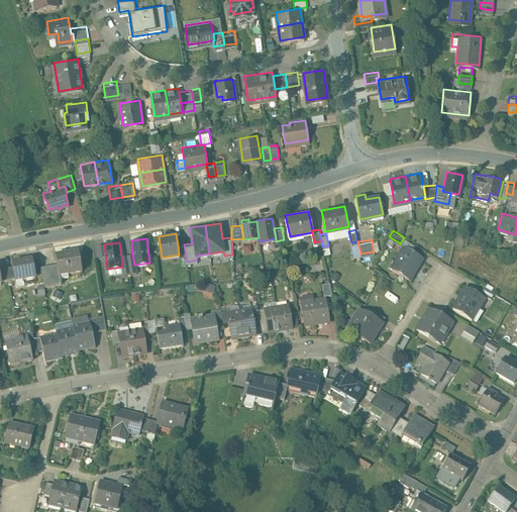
[(421,256),(404,245),(392,266),(409,277),(421,256)]
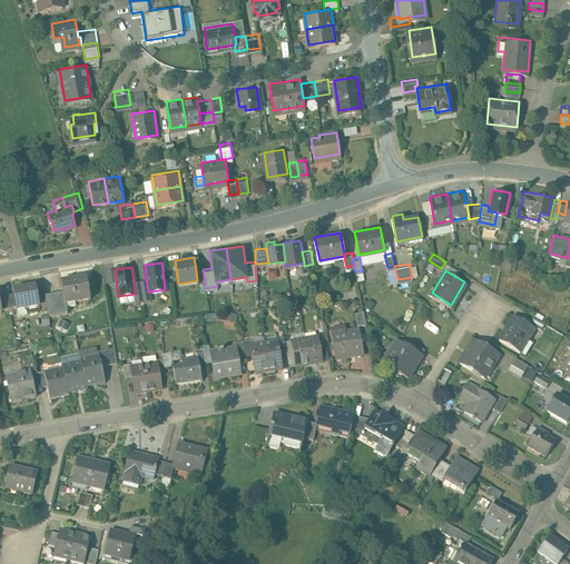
[(86,275),(60,279),(62,290),(65,299),(74,297),(75,300),(90,297),(86,275)]
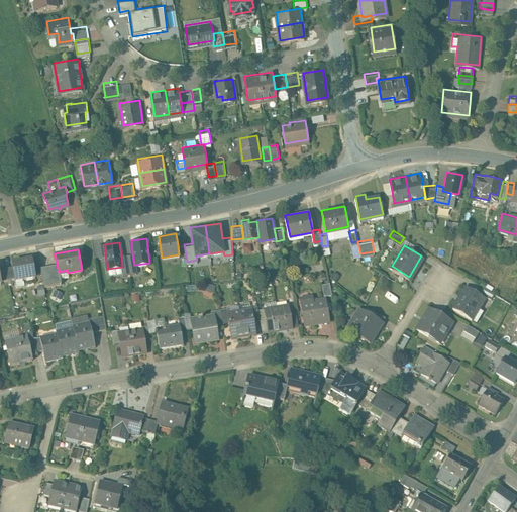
[(134,265),(132,253),(127,254),(129,273),(136,272),(135,265),(134,265)]
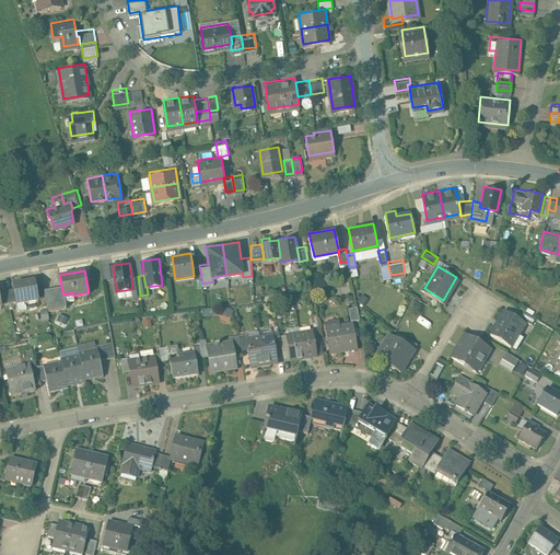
[(138,276),(131,277),(132,289),(133,297),(140,296),(138,276)]
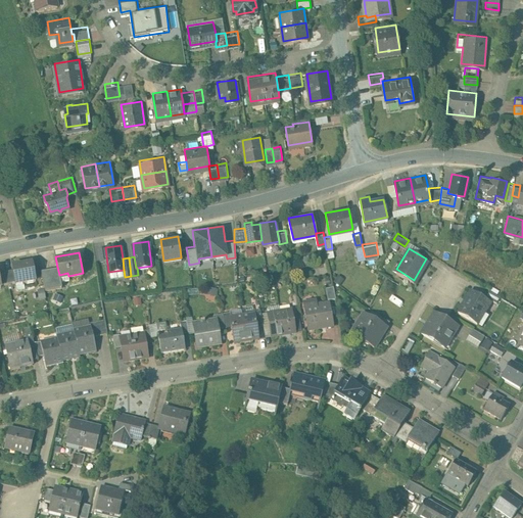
[(33,261),(12,265),(12,269),(14,280),(22,278),(24,281),(36,279),(33,261)]
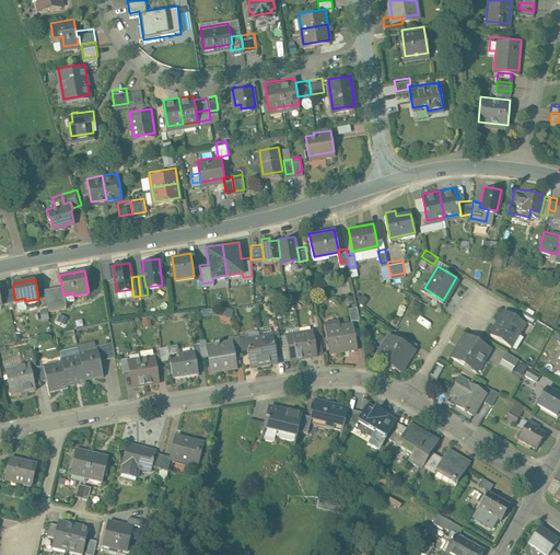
[(61,286),(44,289),(48,310),(66,307),(65,297),(63,297),(63,295),(61,286)]
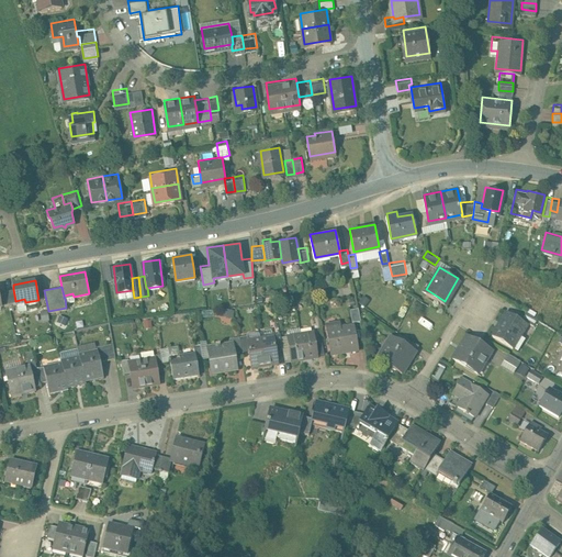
[(13,289),(6,290),(9,303),(15,302),(15,301),(13,289)]
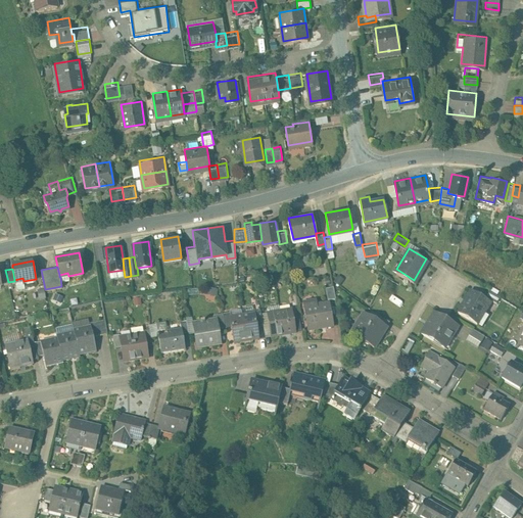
[(333,284),(326,285),(328,297),(335,296),(333,284)]
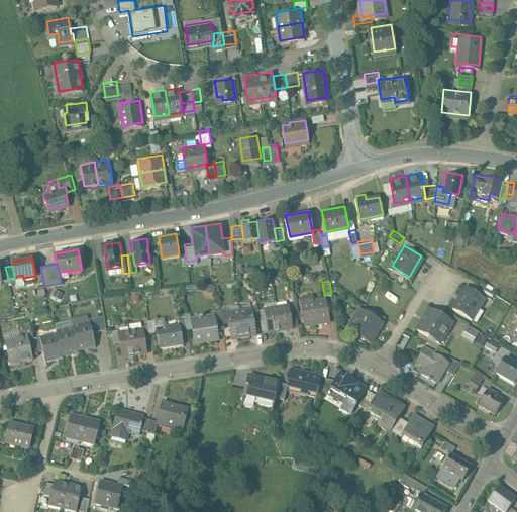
[(484,296),(466,285),(452,306),(469,316),(476,306),(478,307),(484,296)]
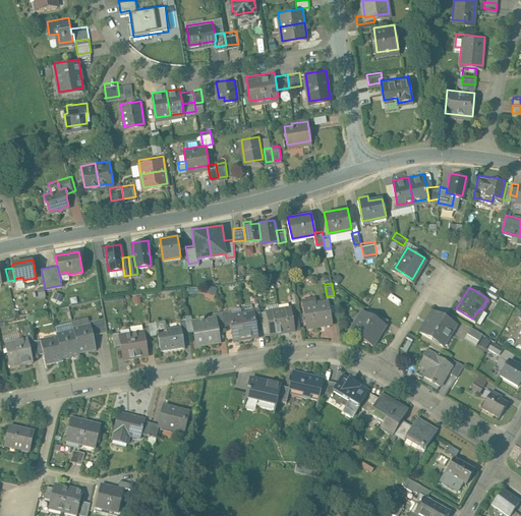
[(498,293),(486,287),(483,293),(495,299),(498,293)]
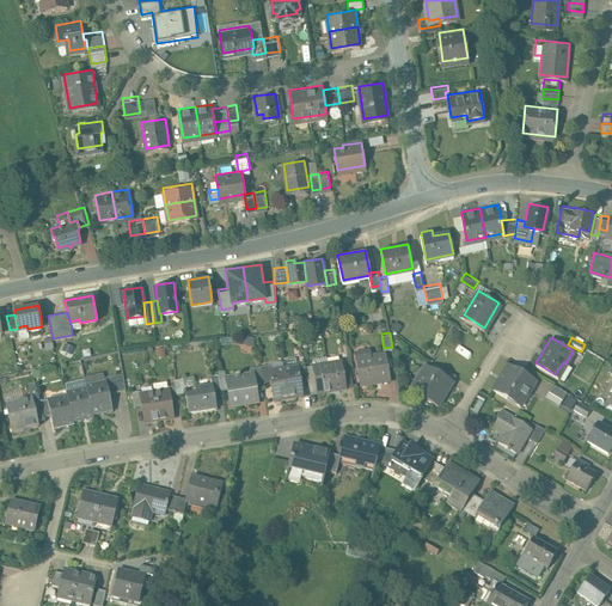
[(385,352),(355,356),(360,384),(390,378),(385,352)]
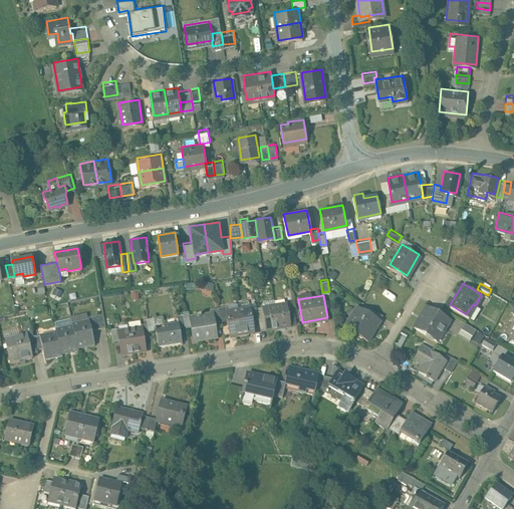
[(248,298),(239,299),(237,302),(238,307),(242,333),(254,331),(252,318),(250,305),(249,305),(249,303),(248,298)]
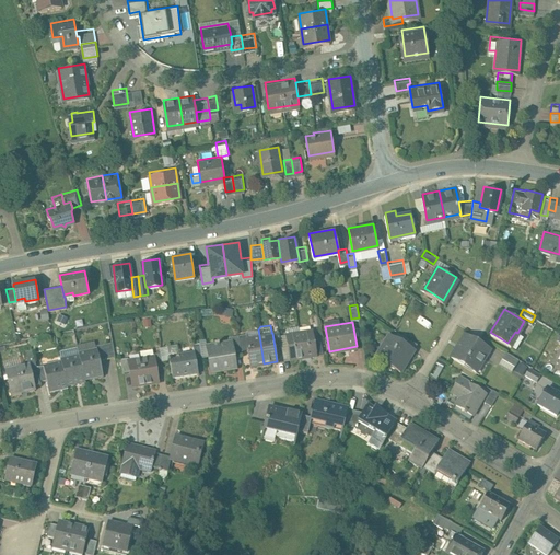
[(298,325),(287,326),(286,328),(287,333),(286,333),(290,359),(303,357),(299,331),(298,325)]
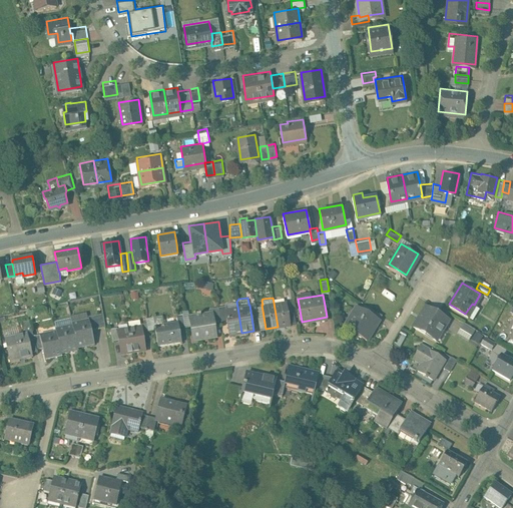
[(286,301),(274,303),(278,327),(290,325),(288,312),(286,301)]
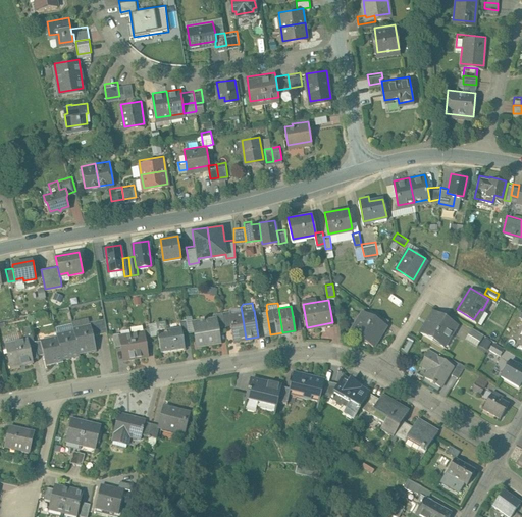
[(253,308),(253,310),(254,310),(256,323),(262,322),(260,311),(259,307),(253,308)]
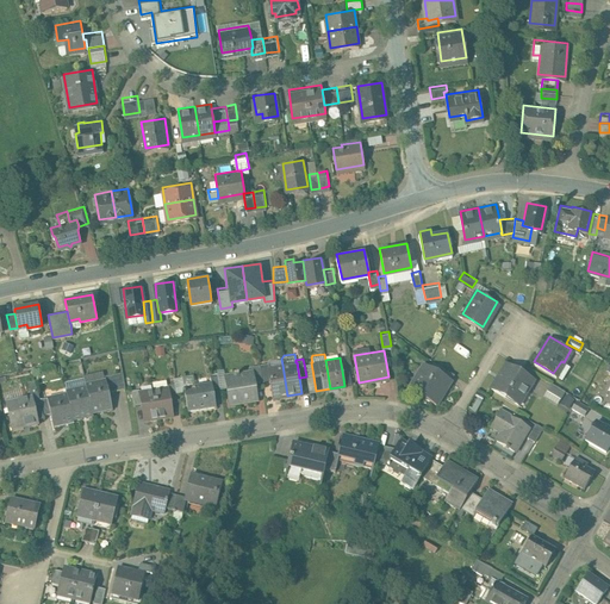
[(533,378),(506,361),(491,386),(518,402),(533,378)]
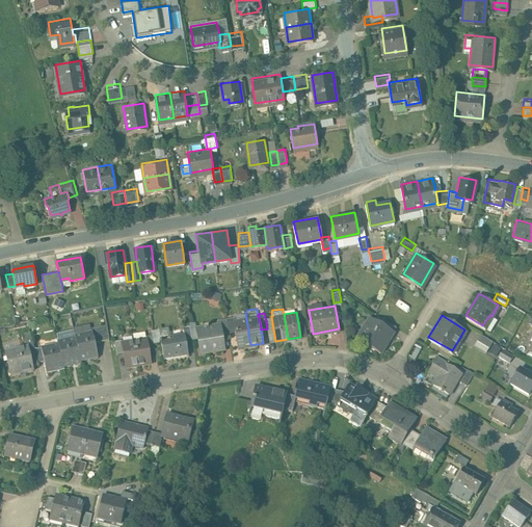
[(234,316),(227,317),(229,332),(235,331),(234,320),(235,320),(234,316)]
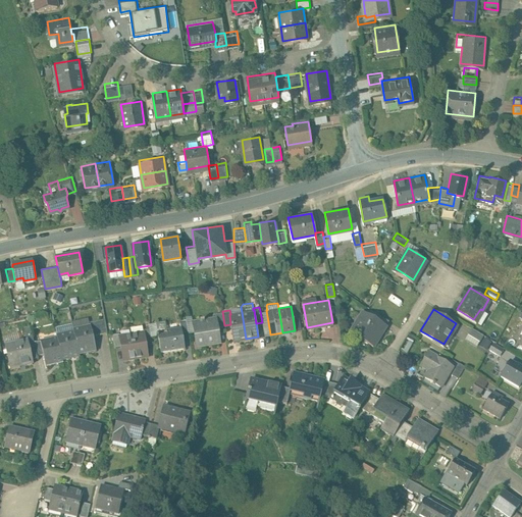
[(266,310),(260,311),(262,322),(264,335),(270,334),(266,310)]
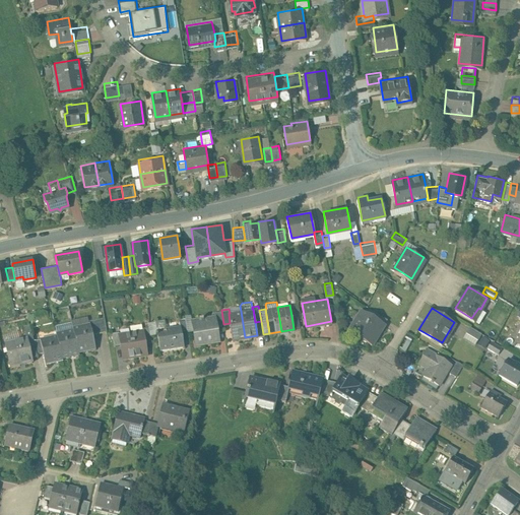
[(221,310),(213,312),(211,314),(212,317),(215,316),(216,325),(223,324),(221,310)]
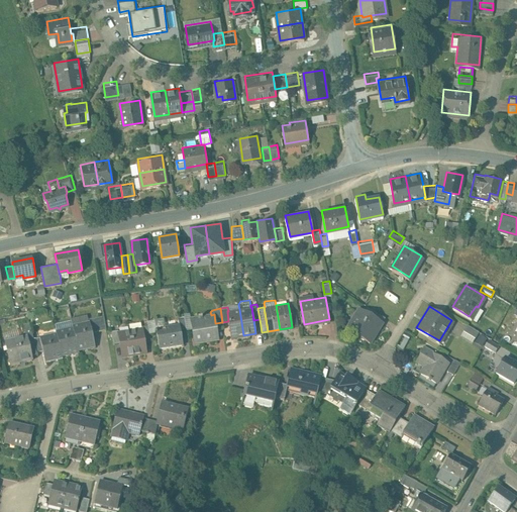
[(372,314),(362,308),(353,320),(351,319),(346,327),(370,341),(382,320),(372,314)]
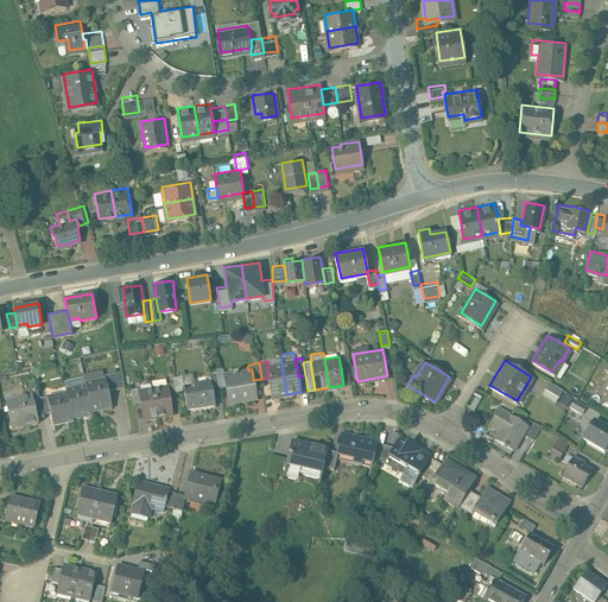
[(268,366),(267,366),(268,378),(272,397),(286,394),(282,363),(268,366)]
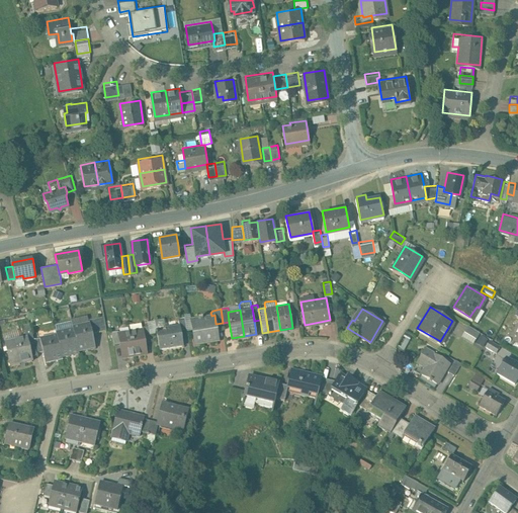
[(385,316),(375,310),(372,315),(382,321),(385,316)]
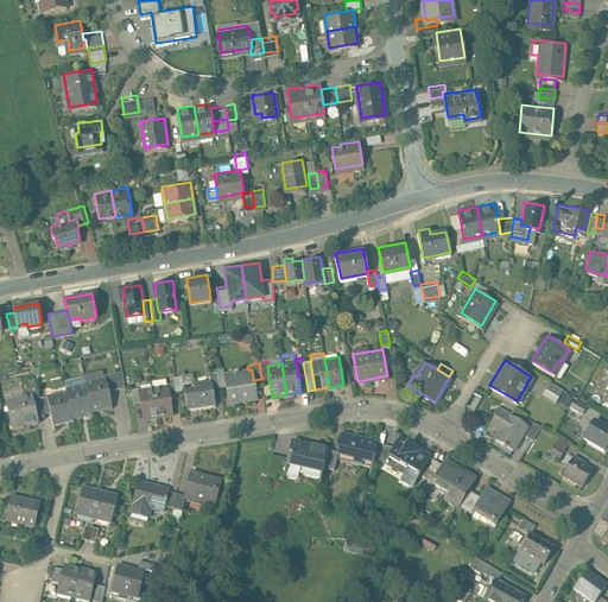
[(348,368),(341,369),(343,385),(350,384),(348,368)]
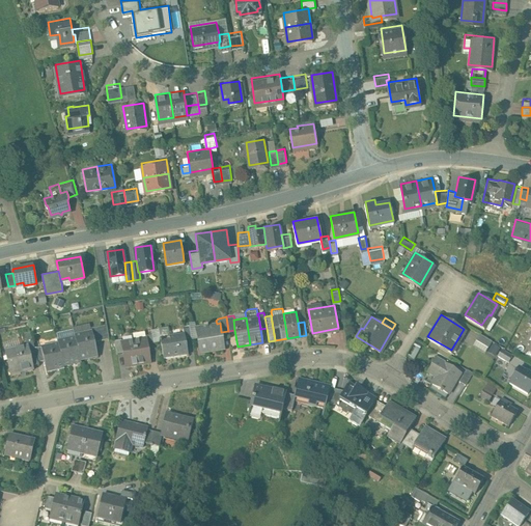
[(107,323),(99,325),(102,338),(109,337),(107,323)]
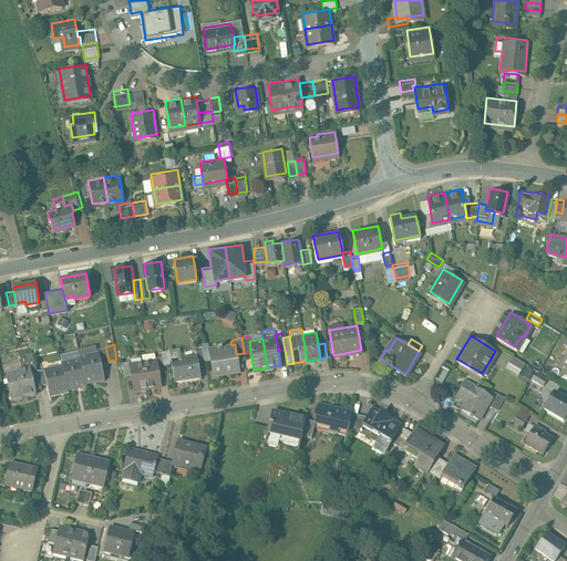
[(232,345),(222,346),(222,345),(214,346),(215,349),(209,349),(209,353),(213,374),(239,370),(238,366),(236,366),(236,364),(237,363),(237,362),(236,354),(235,344),(232,345)]
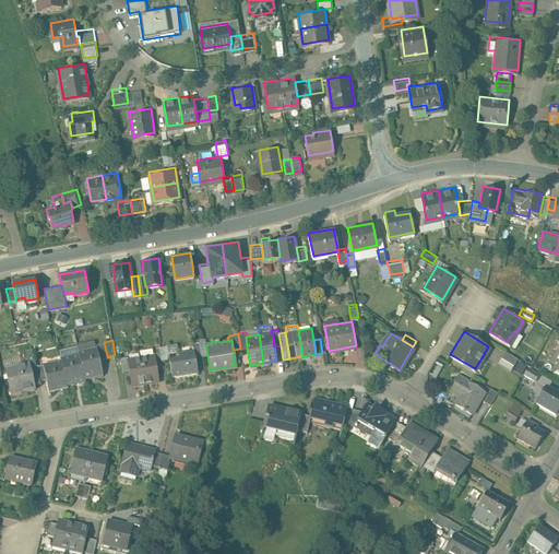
[(199,341),(191,342),(193,350),(194,357),(201,356),(199,341)]
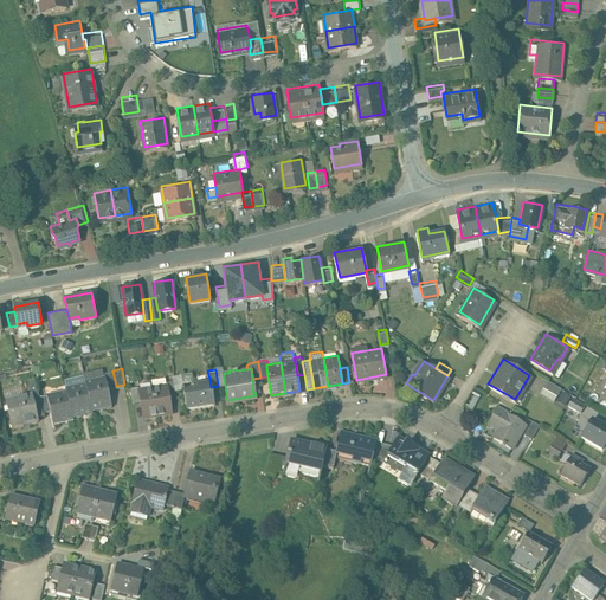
[(113,371),(103,372),(104,375),(108,388),(116,386),(113,371)]
